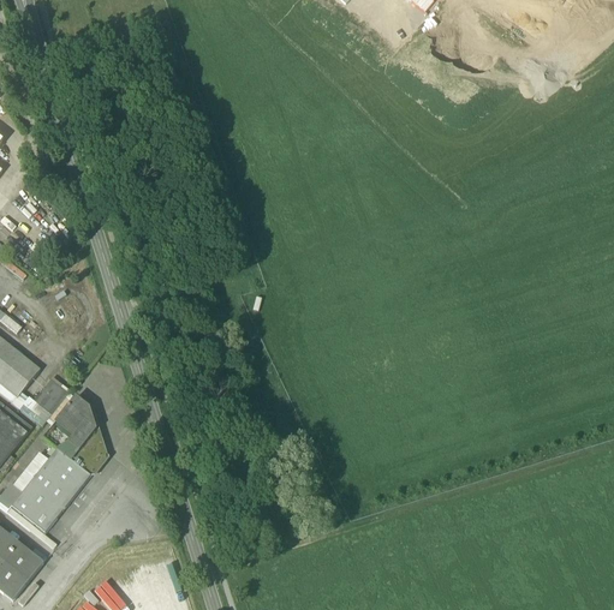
[(0,383),(17,396),(40,369),(0,336),(0,383)]
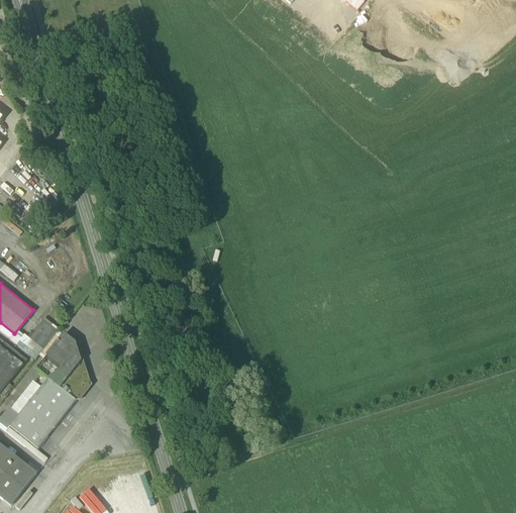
[(27,335),(42,347),(58,330),(41,317),(27,335)]
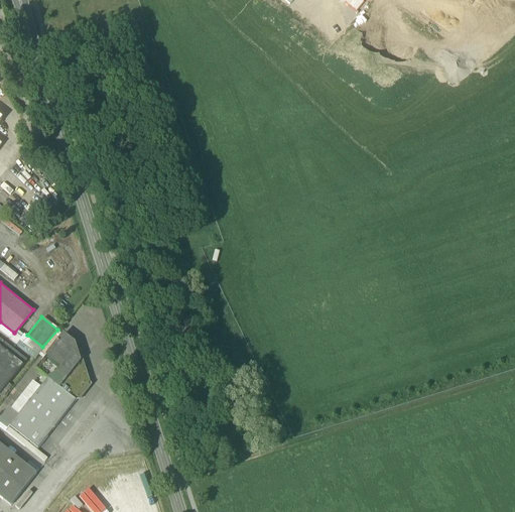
[(47,376),(76,398),(88,383),(75,342),(62,332),(38,363),(38,369),(46,377),(47,376)]
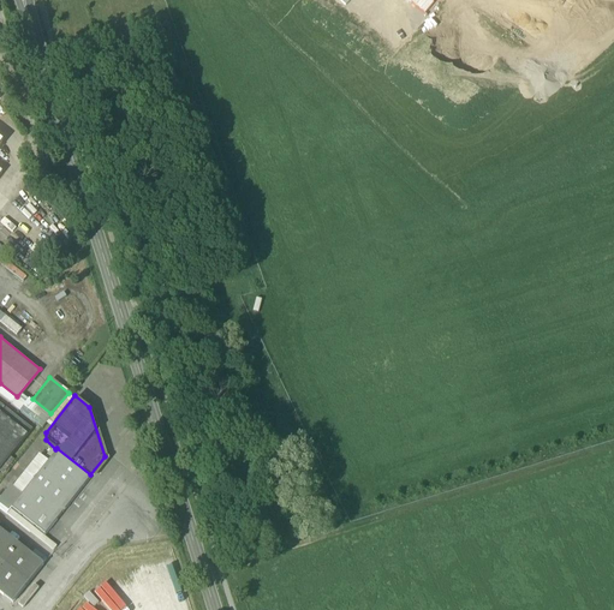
[(0,465),(31,426),(0,401),(0,465)]
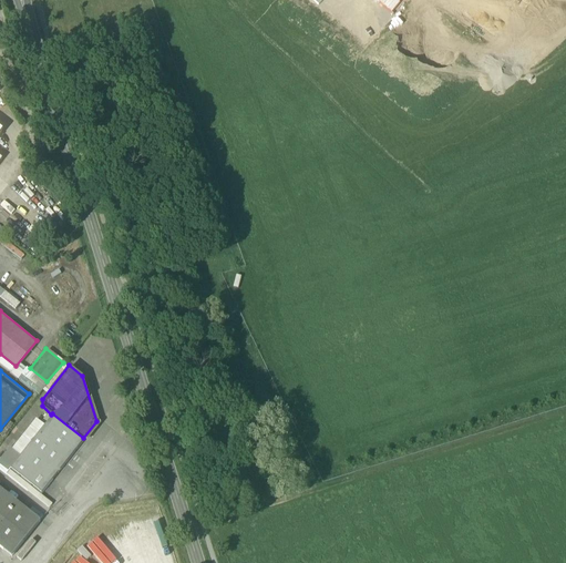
[(10,467),(41,491),(83,438),(52,413),(51,415),(44,423),(20,453),(10,467)]
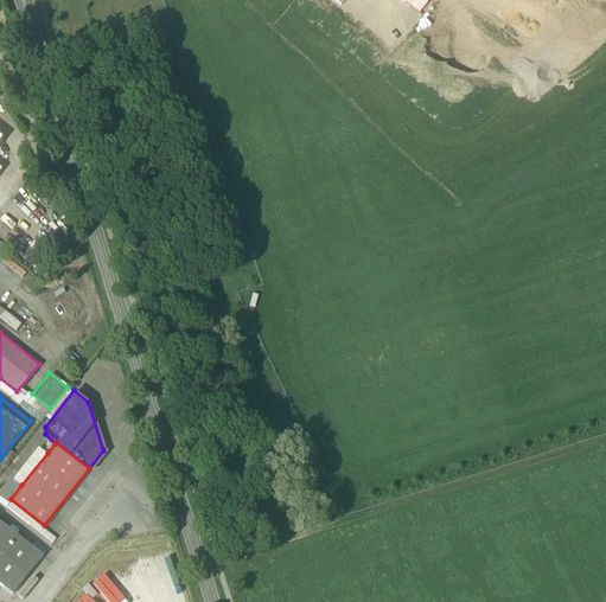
[(37,446),(12,476),(21,485),(48,453),(37,446)]
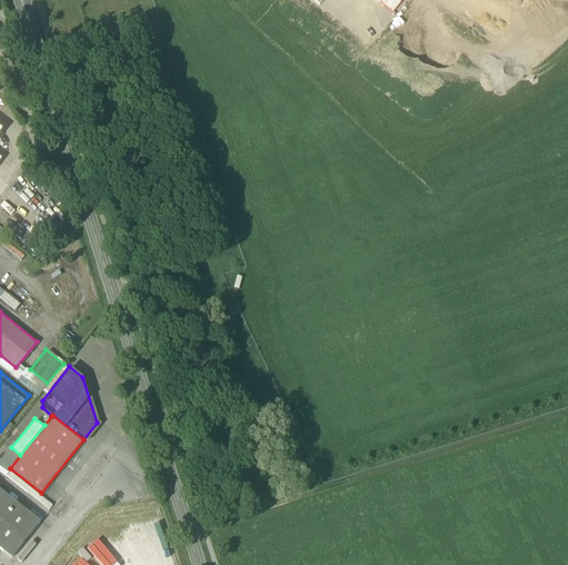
[(0,465),(8,471),(10,468),(20,455),(11,447),(9,445),(0,456),(0,465)]
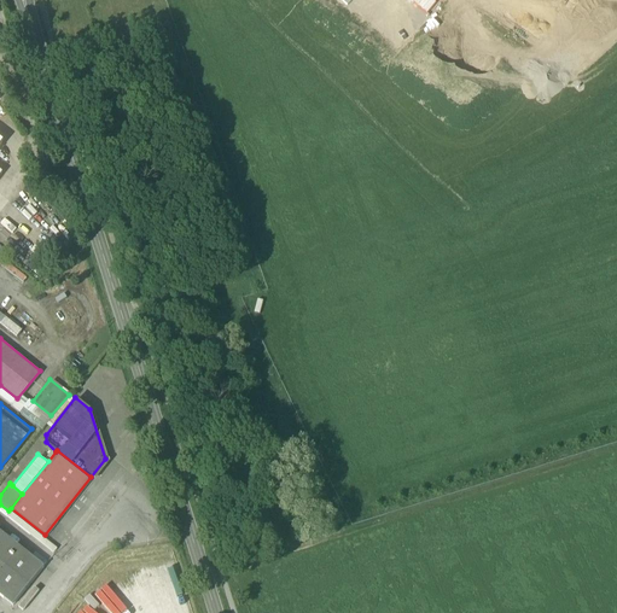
[(0,571),(19,546),(0,530),(0,571)]
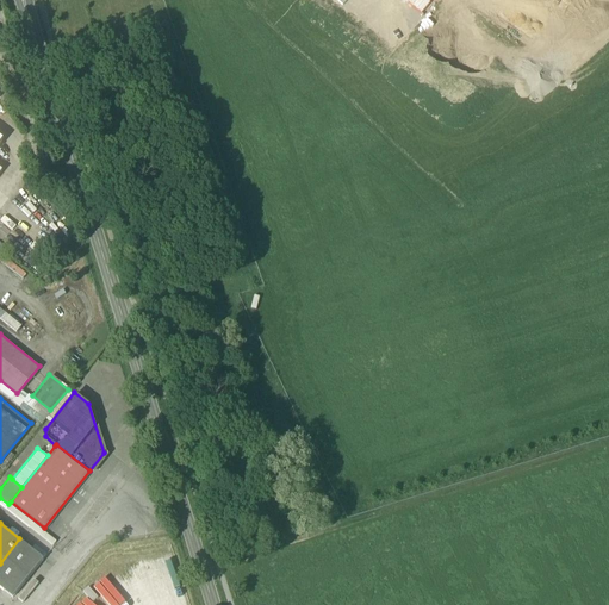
[(42,556),(19,538),(0,563),(0,585),(12,594),(42,556)]
